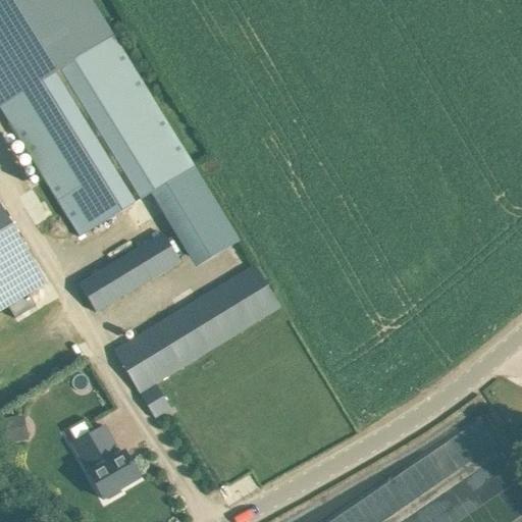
[(196,168),(114,36),(112,37),(108,30),(120,22),(116,16),(104,23),(90,0),(0,0),(0,106),(81,238),(150,196),(196,168)]
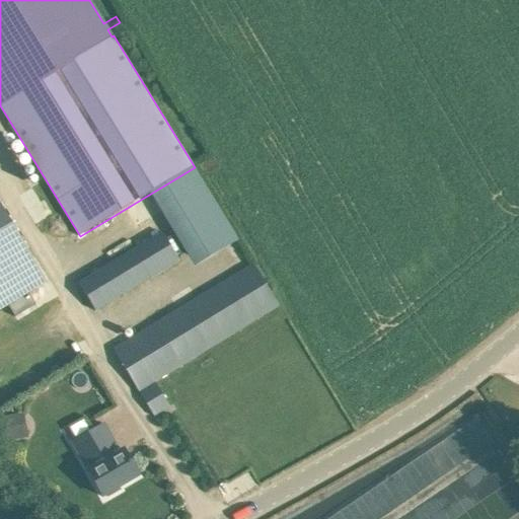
[(231,228),(195,167),(149,195),(187,255),(231,228)]
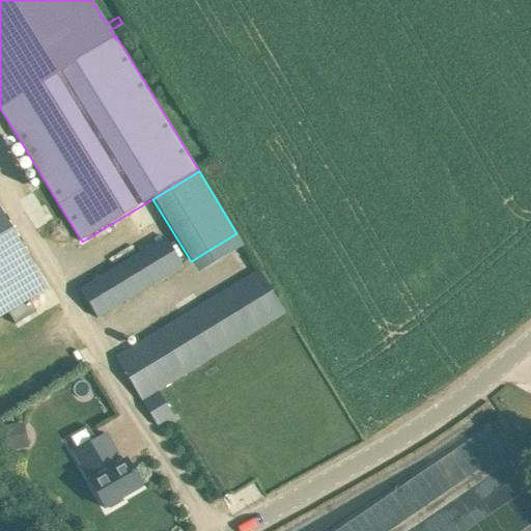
[(0,210),(0,317),(8,313),(15,325),(36,311),(30,300),(48,289),(0,210)]
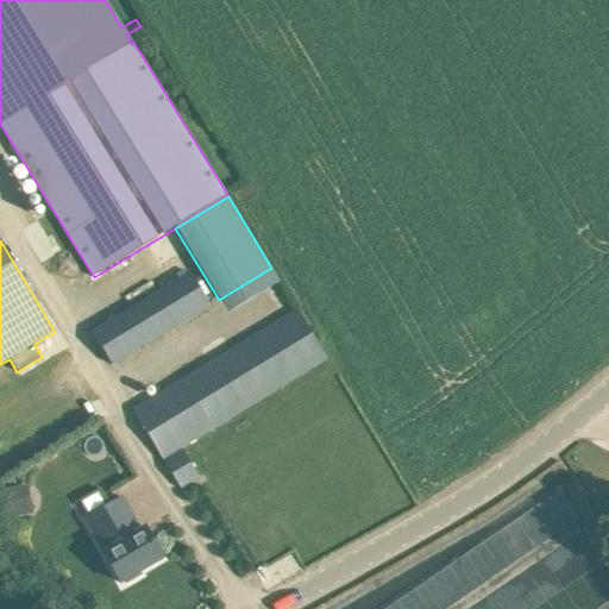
[(92,332),(112,365),(177,326),(211,306),(190,274),(92,332)]
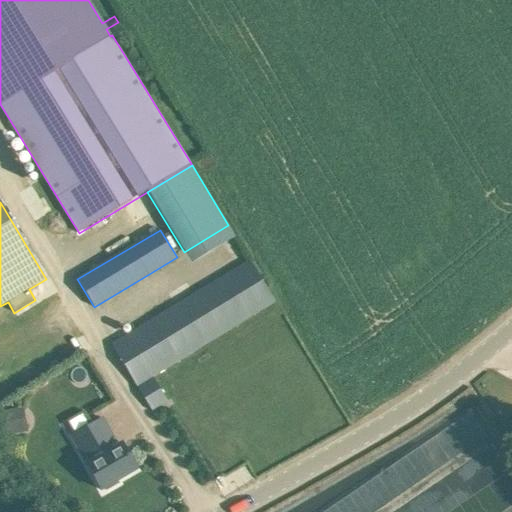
[(167,402),(152,377),(275,302),(250,261),(111,346),(136,386),(152,411),(167,402)]
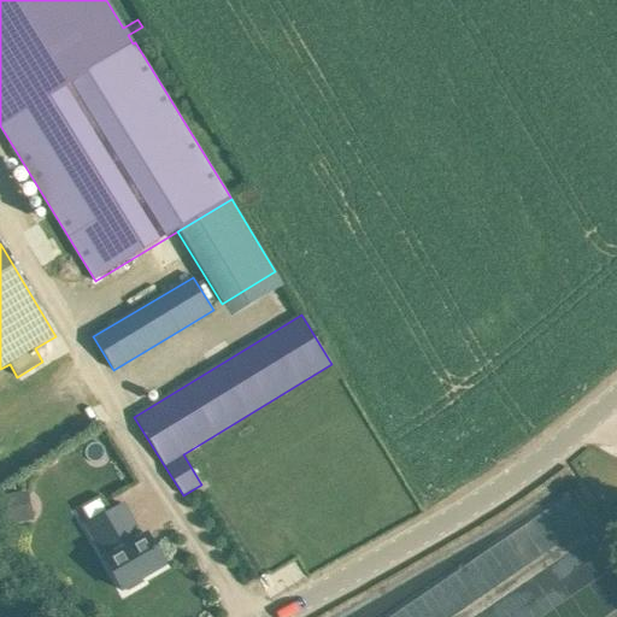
[(0,527),(19,523),(15,494),(0,497),(0,527)]
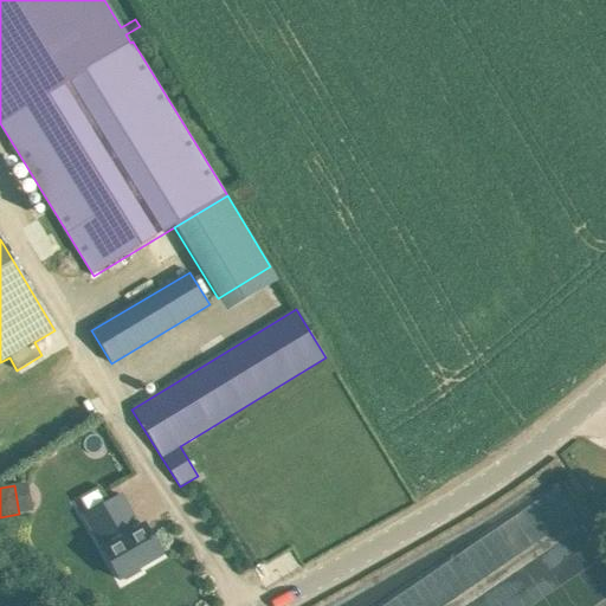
[(83,516),(120,580),(123,579),(126,582),(141,573),(139,569),(162,556),(143,526),(140,528),(121,495),(83,516)]
